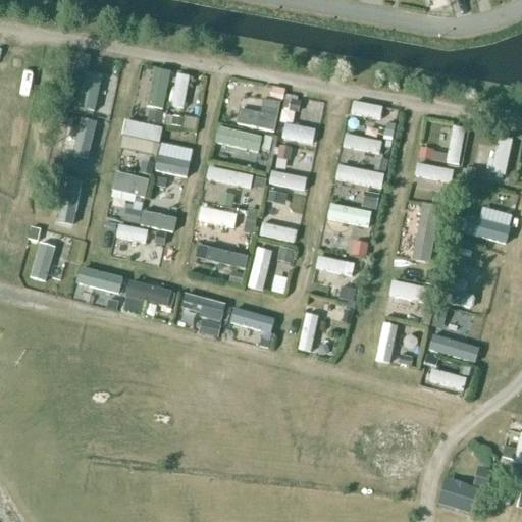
[(151,107),(167,108),(171,70),(154,68),(151,107)]
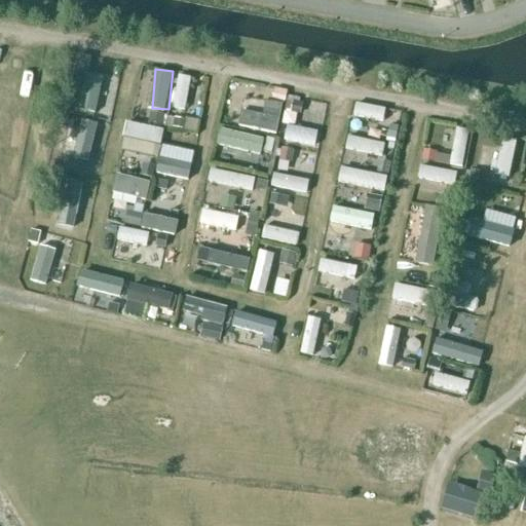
[(81,110),(100,112),(104,75),(85,73),(81,110)]
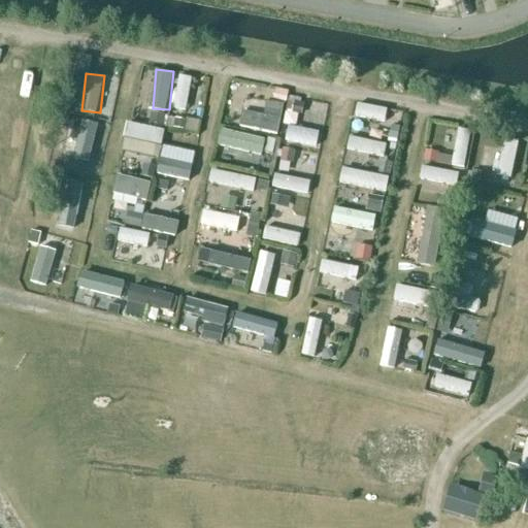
[(189,109),(193,76),(179,74),(175,107),(189,109)]
